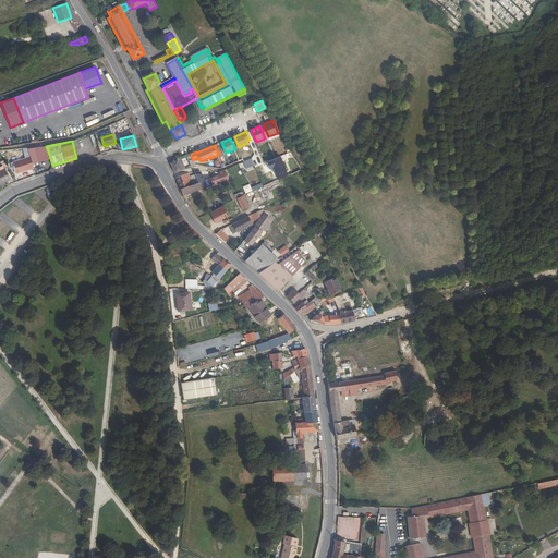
[(46,146),(34,147),(37,157),(49,155),(46,146)]
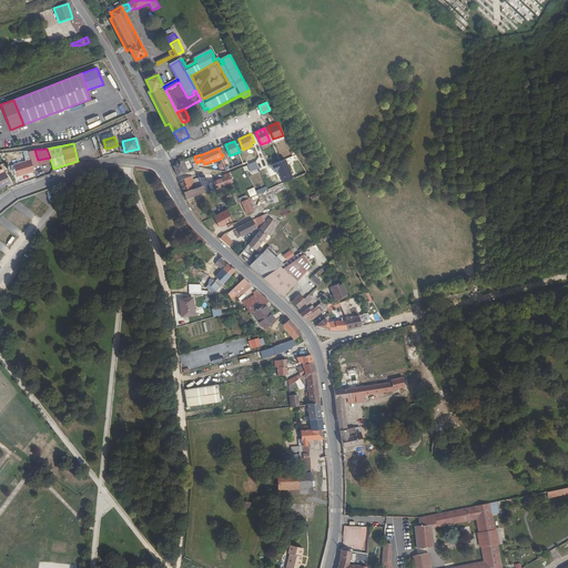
[(16,176),(33,172),(30,161),(24,162),(12,165),(16,176)]
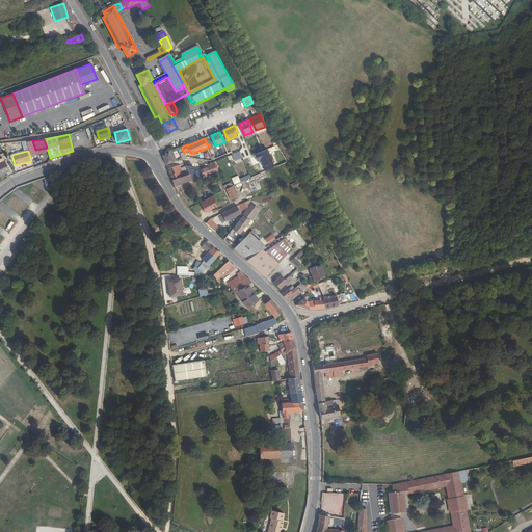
[(240,151),(233,154),(235,160),(243,157),(240,151)]
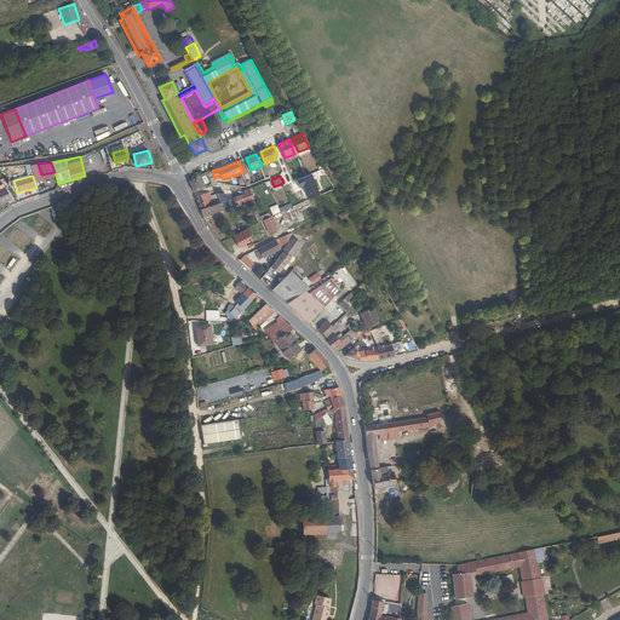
[(194,191),(202,189),(200,183),(204,182),(202,177),(190,182),(194,191)]
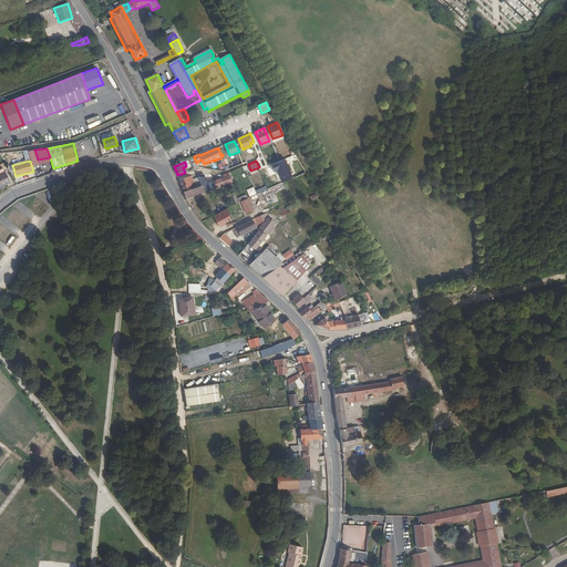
[(230,175),(229,172),(225,174),(223,174),(224,177),(205,184),(203,185),(205,191),(232,181),(229,176),(230,175)]
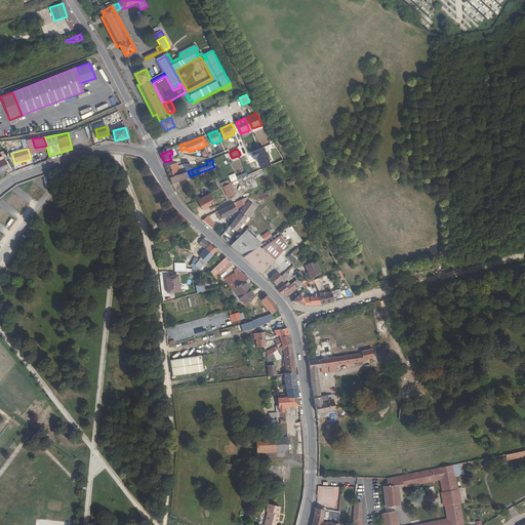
[(187,169),(184,161),(178,162),(180,168),(184,167),(185,170),(186,169),(187,169)]
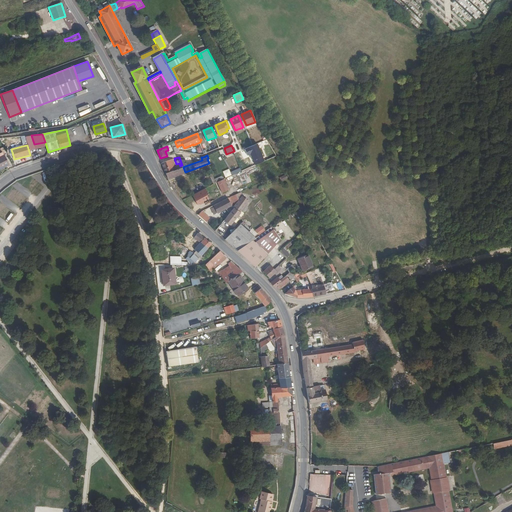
[(174,158),(161,163),(165,173),(173,170),(174,171),(178,169),(176,164),(174,158)]
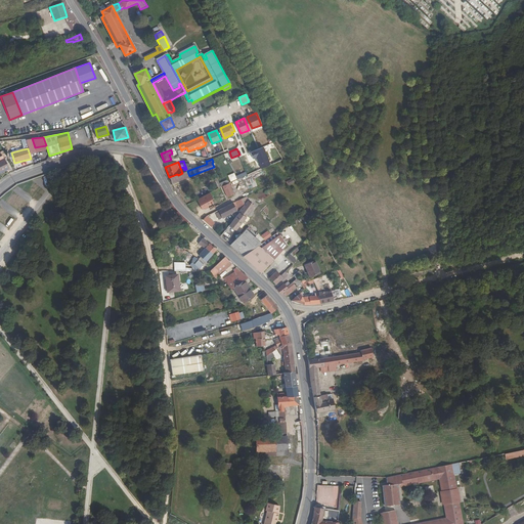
[(172,183),(189,176),(187,171),(186,172),(182,173),(178,175),(177,174),(169,177),(172,183)]
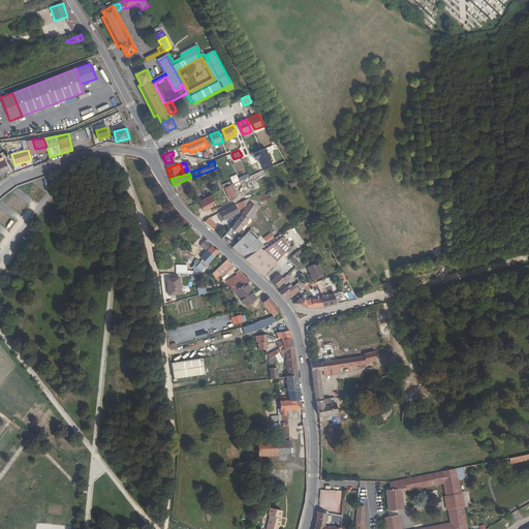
[(237,175),(230,177),(232,184),(239,181),(237,175)]
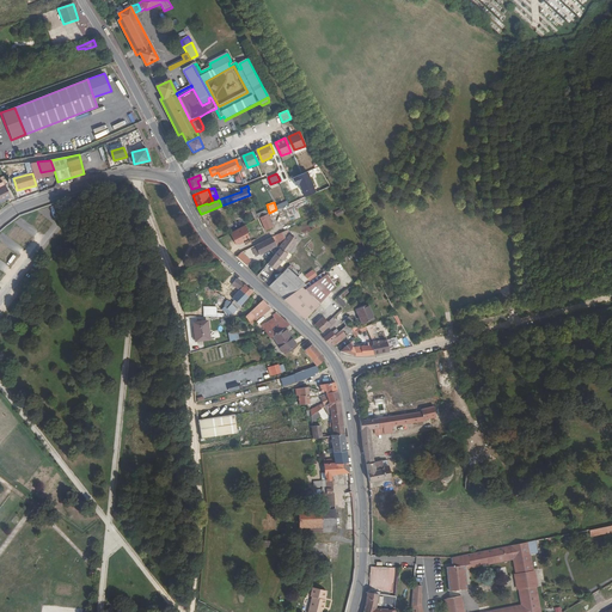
[(268,214),(259,218),(265,231),(274,228),(268,214)]
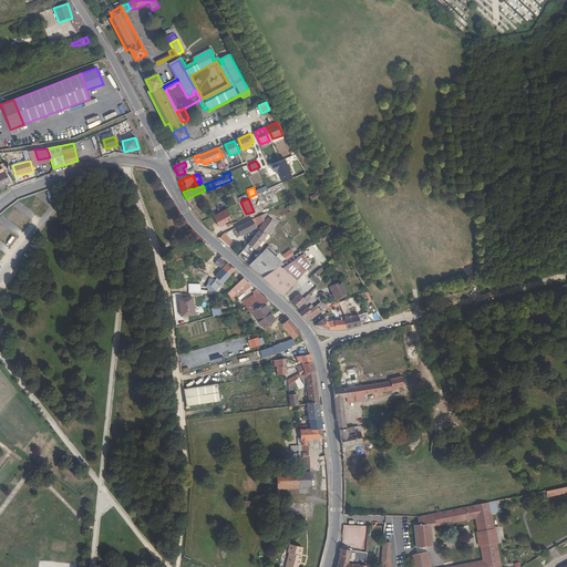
[(226,210),(213,216),(218,227),(230,220),(226,210)]
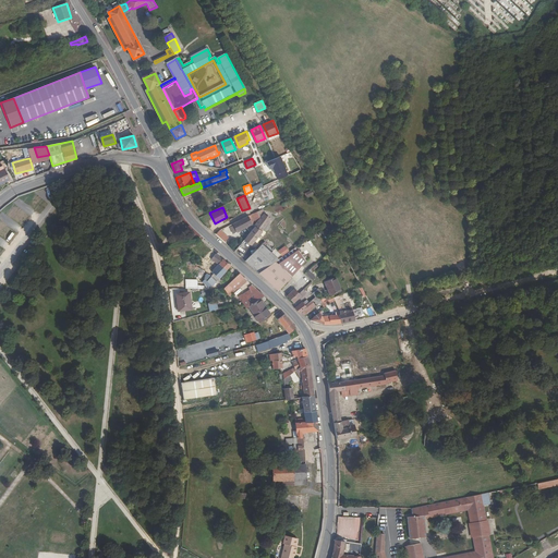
[(263,209),(249,216),(252,225),(254,226),(255,223),(264,214),(266,216),(263,209)]
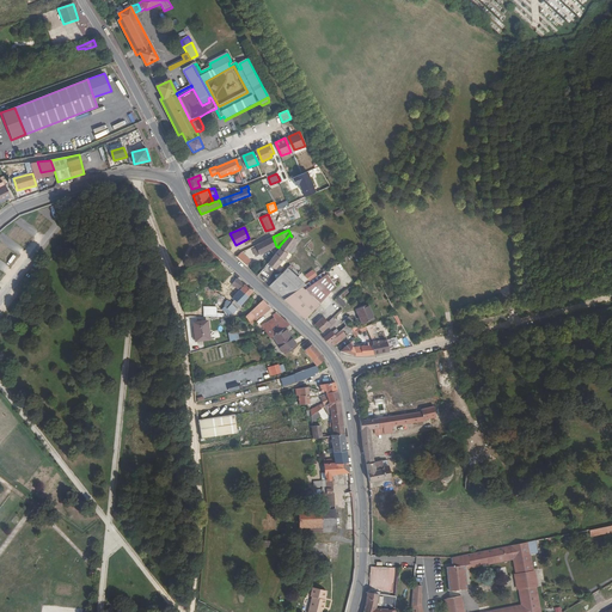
[(289,234),(280,245),(279,248),(280,249),(274,255),(271,258),(270,257),(268,259),(269,261),(267,263),(274,269),(286,255),(295,239),(292,237),(289,234)]
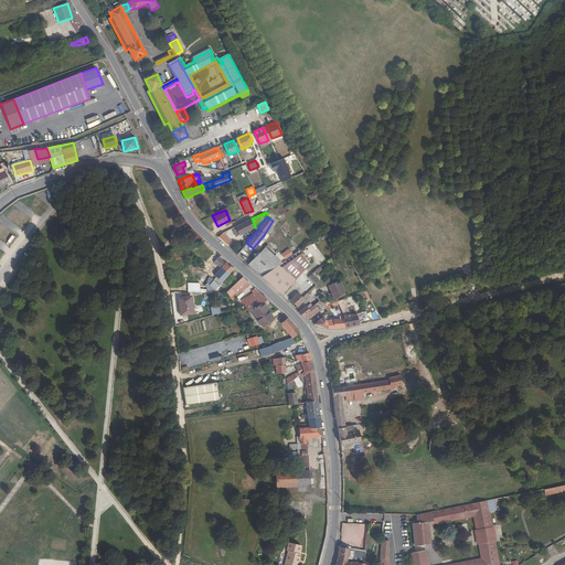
[(255,227),(252,219),(247,221),(235,226),(236,227),(240,234),(251,230),(255,227)]
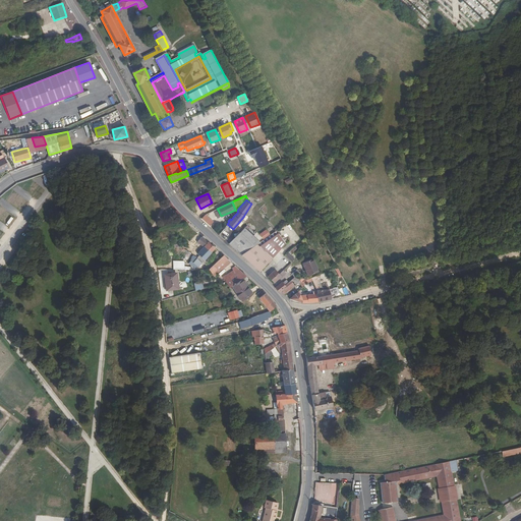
[(222,230),(219,235),(225,240),(232,231),(226,226),(222,230)]
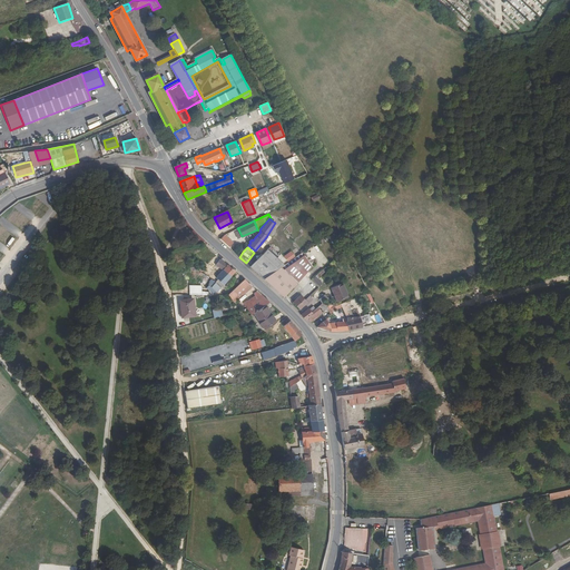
[(284,265),(288,262),(274,247),(269,252),(284,265)]
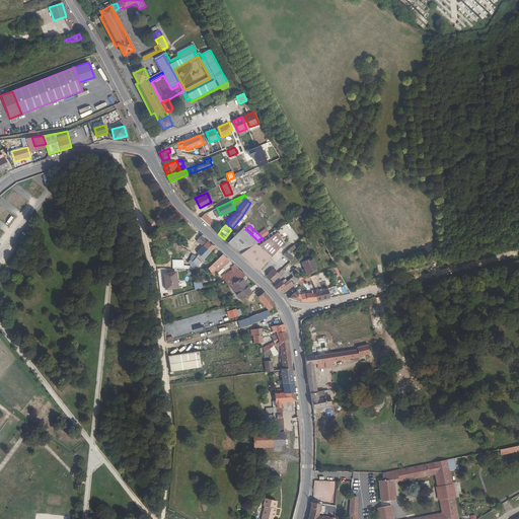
[(240,253),(258,241),(245,229),(228,242),(240,253)]
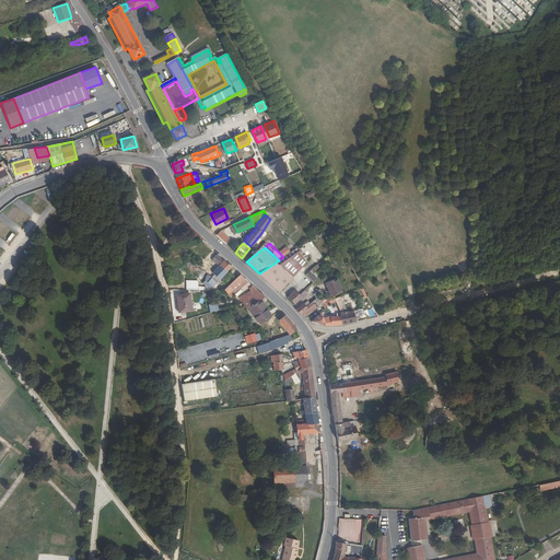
[(307,263),(298,247),(283,257),(279,260),(259,273),(279,292),(307,263)]
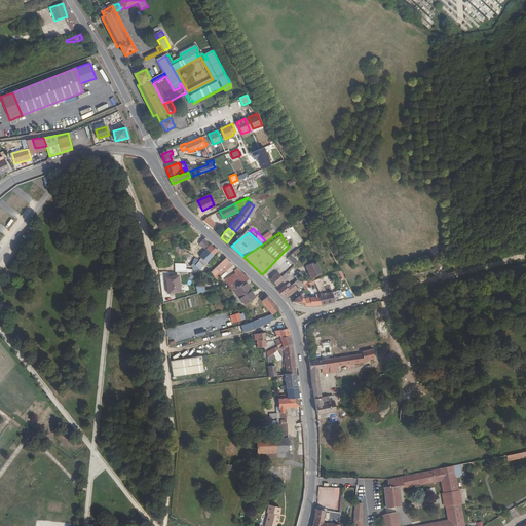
[(217,251),(205,240),(204,241),(202,240),(200,243),(208,248),(207,249),(214,255),(217,251)]
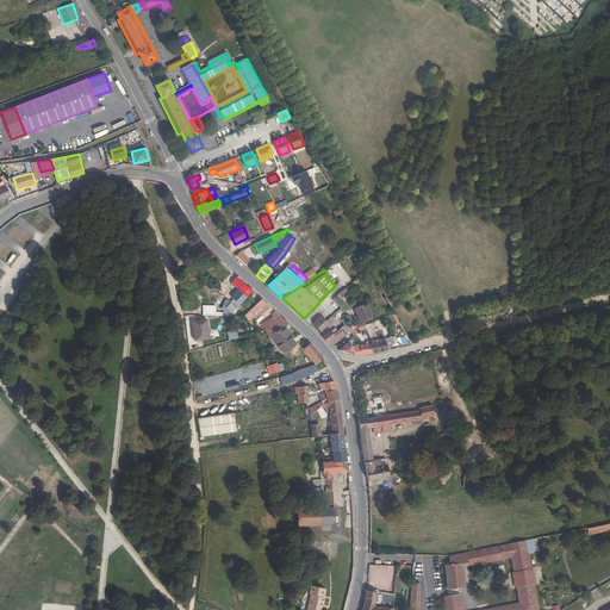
[(232,297),(234,299),(240,304),(248,296),(240,288),(232,297)]
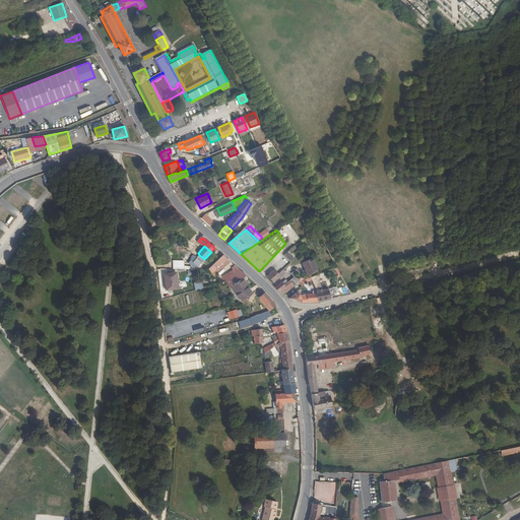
[(297,249),(295,246),(284,255),(286,257),(291,253),(297,249)]
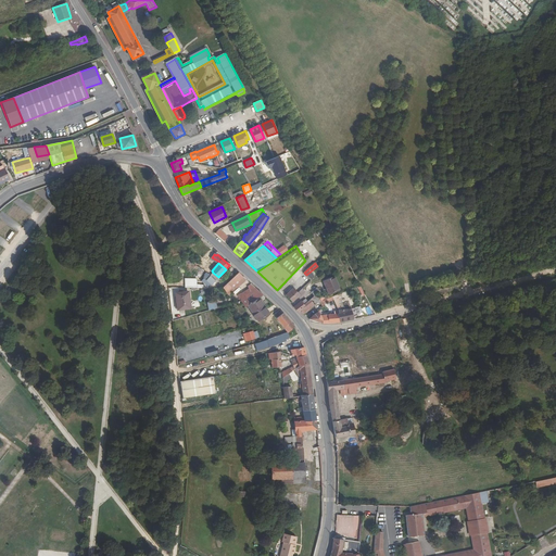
[(312,270),(306,275),(311,280),(317,275),(312,270)]
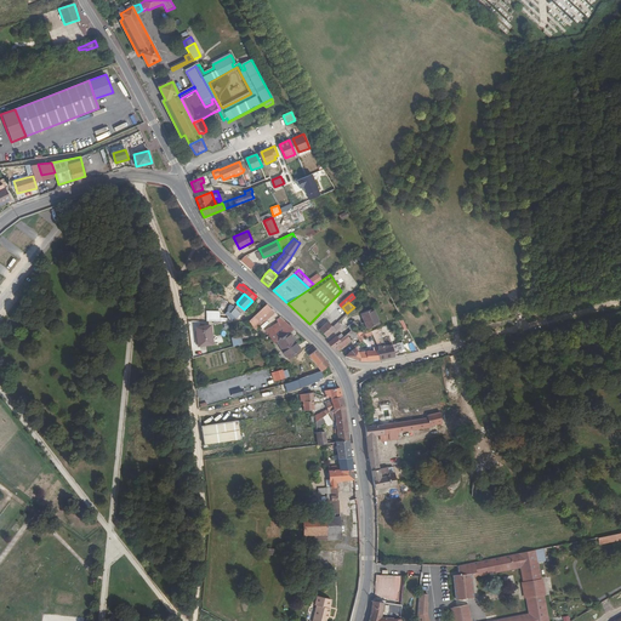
[(266,319),(275,312),(267,305),(250,320),(256,331),(261,326),(258,323),(265,318),(266,319)]
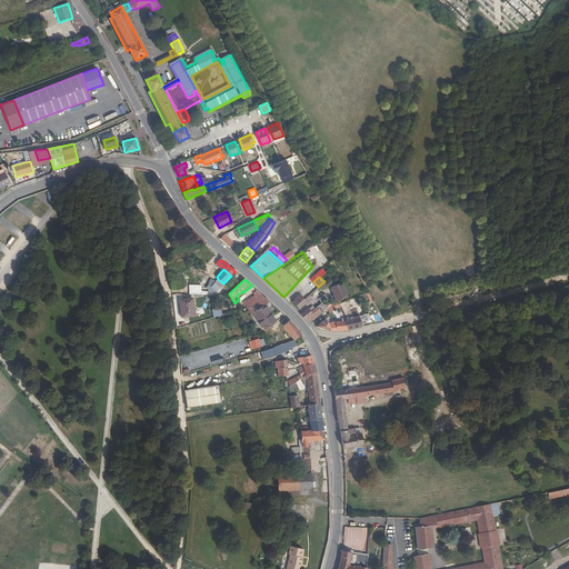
[(188,295),(209,296),(211,296),(220,287),(216,282),(211,288),(208,291),(205,290),(203,288),(200,285),(188,285),(188,295)]
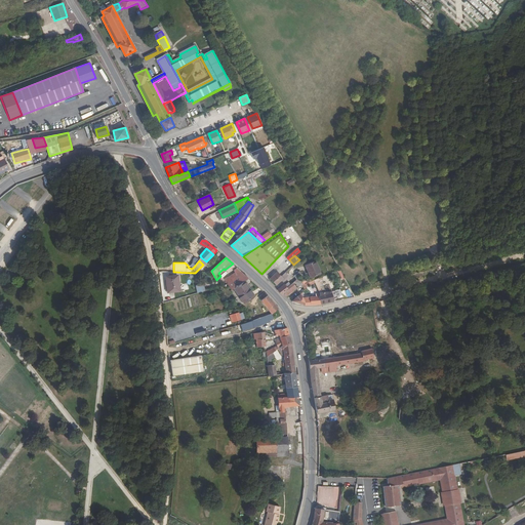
[(321,274),(316,261),(307,266),(310,273),(309,274),(311,278),(321,274)]
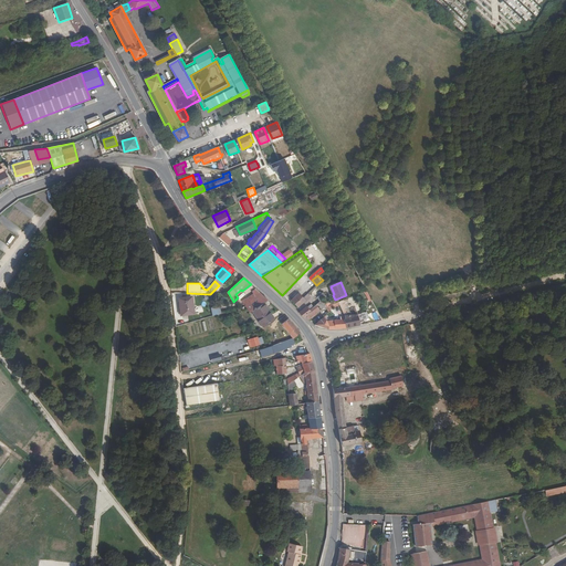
[(243,304),(245,306),(250,313),(252,311),(264,304),(269,301),(260,293),(257,295),(252,299),(243,304)]
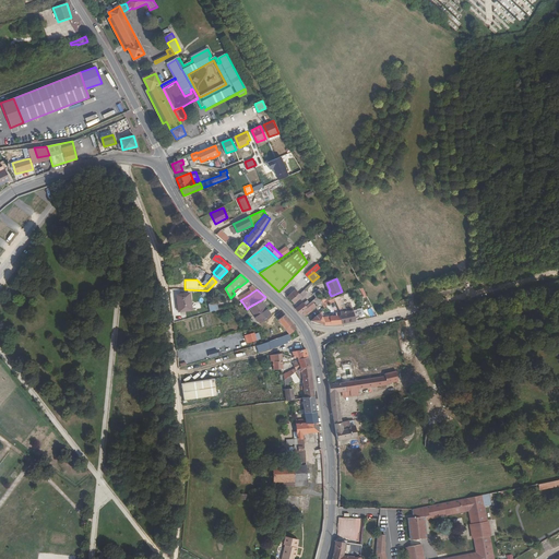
[(295,290),(288,296),(294,304),(300,297),(295,290)]
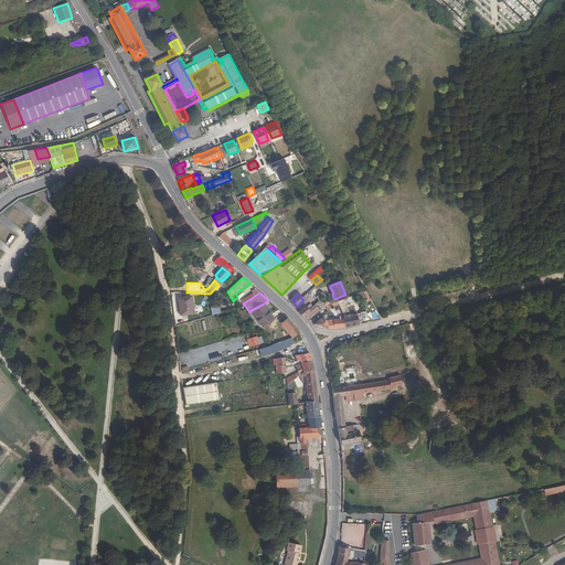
[(194,313),(192,297),(180,298),(182,316),(194,313)]
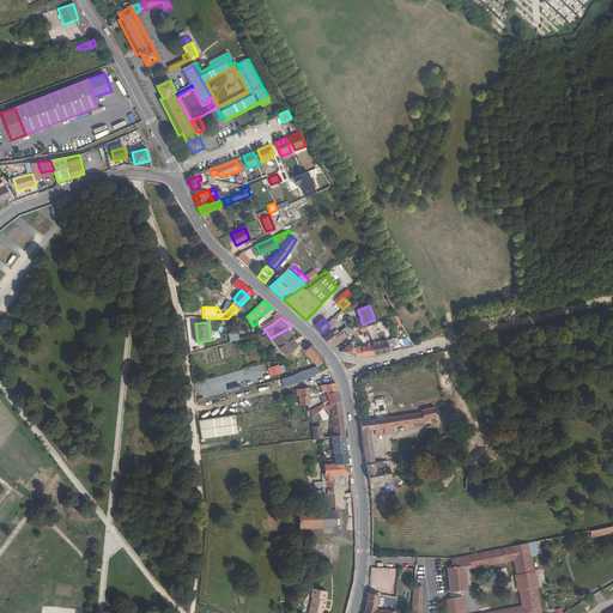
[(377,328),(376,323),(366,328),(368,332),(372,343),(377,341),(381,343),(376,329),(377,328)]
